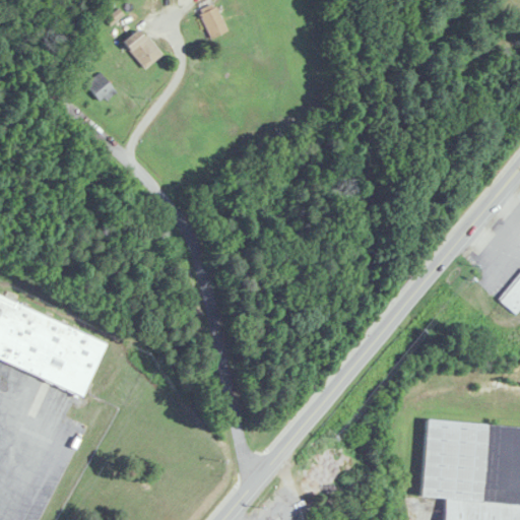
[(210,38),(226,30),(215,5),(199,12),(210,38)]
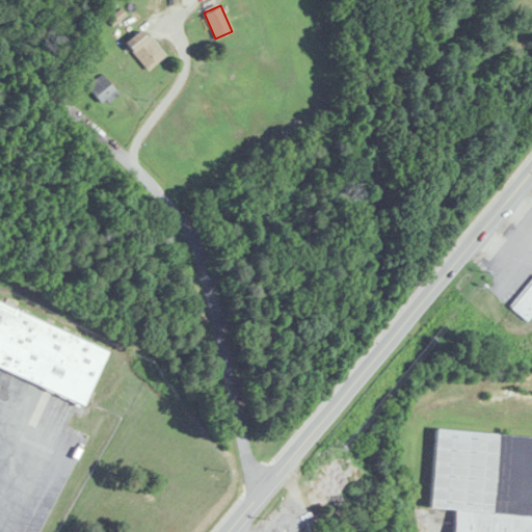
[(147,71),(165,56),(143,28),(125,42),(147,71)]
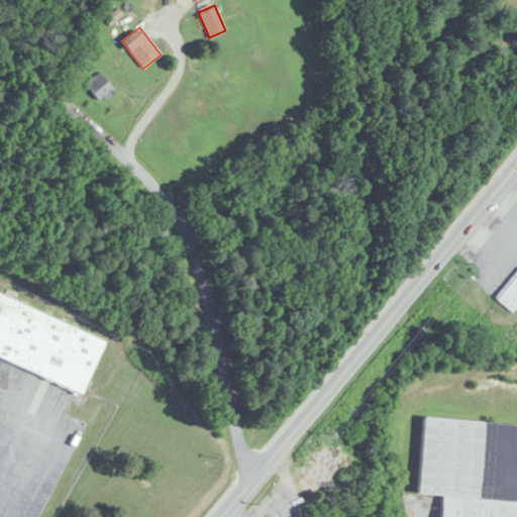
[(88,83),(100,99),(113,90),(101,74),(88,83)]
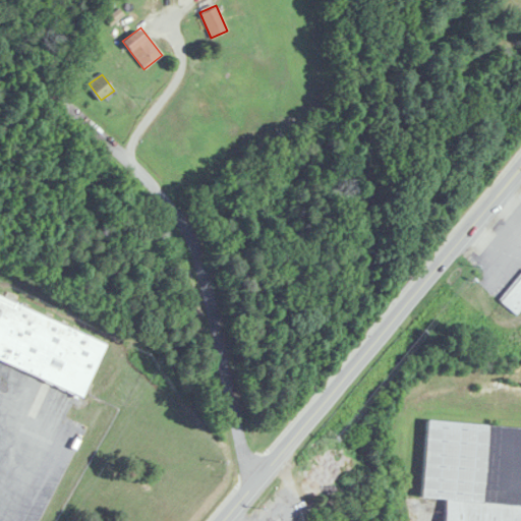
[(520,310),(520,274),(499,300),(517,315),(520,310)]
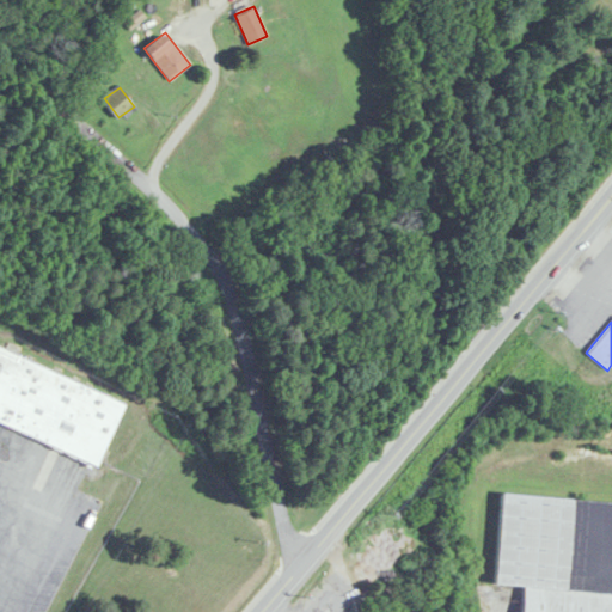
[(118,403),(0,348),(0,420),(92,461),(118,403)]
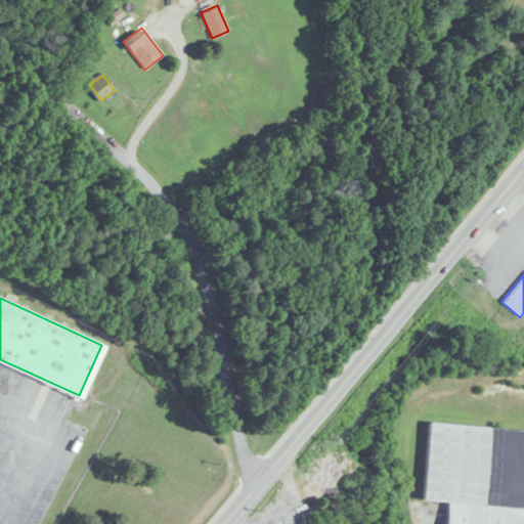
[(523,523),(523,430),(429,424),(423,500),(447,503),(445,523),(523,523)]
